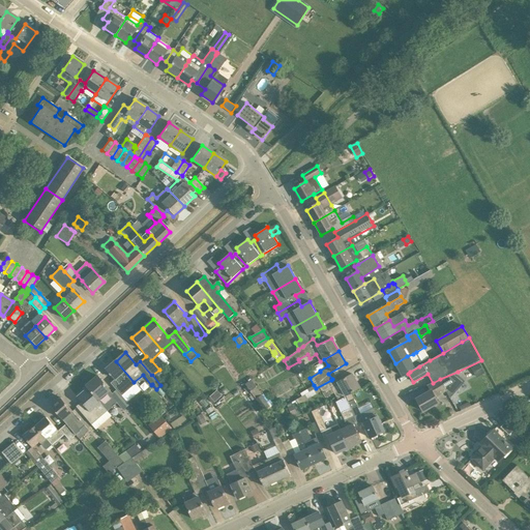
[(421,360),(416,352),(413,354),(407,356),(395,363),(403,377),(408,374),(410,372),(419,366),(430,360),(428,357),(421,360)]
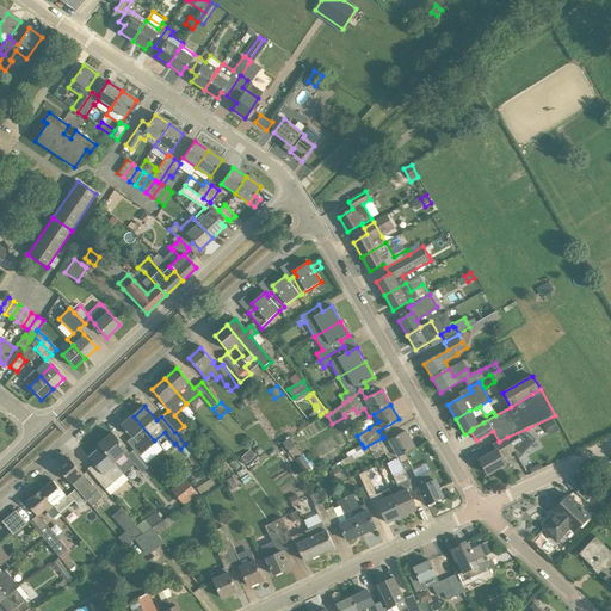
[(319,415),(315,411),(309,417),(313,421),(319,415)]
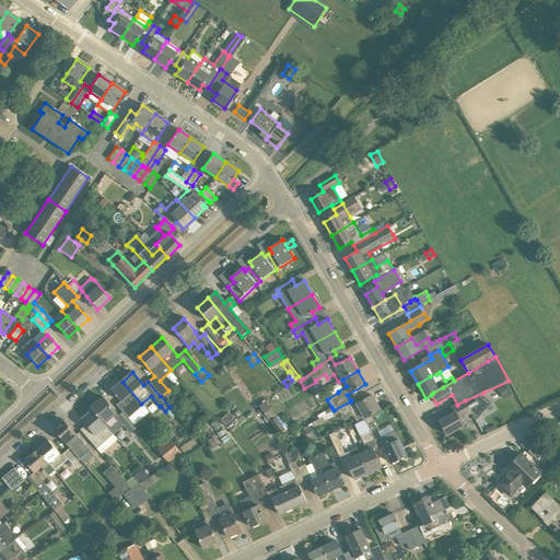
[(124,413),(127,417),(132,412),(141,404),(123,382),(112,391),(120,400),(116,405),(124,413)]
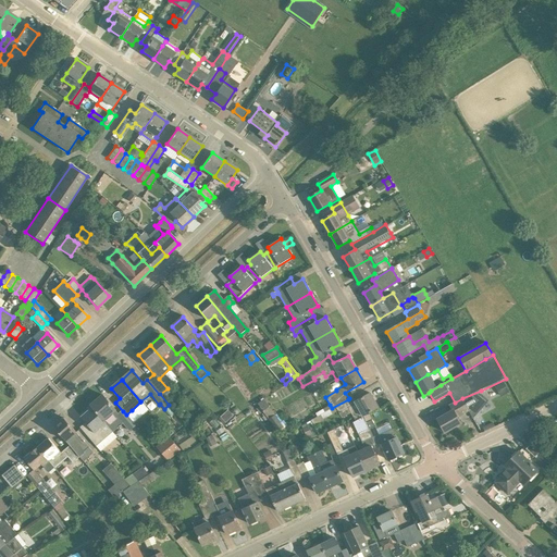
[(504,382),(495,387),(500,397),(509,392),(504,382)]
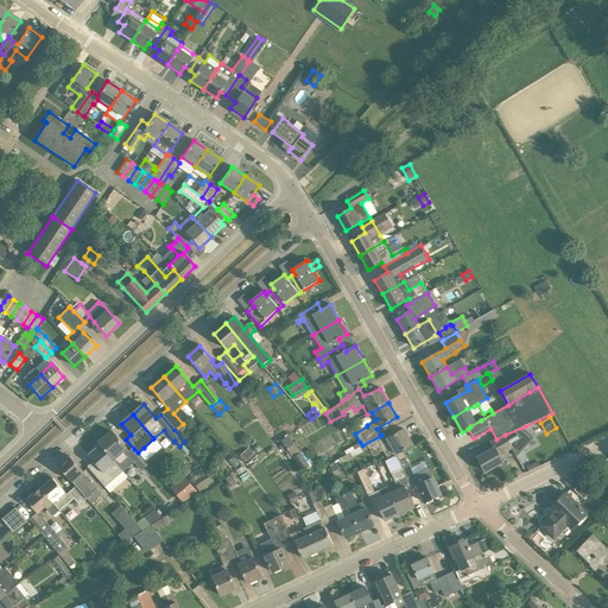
[(505,435),(496,439),(491,442),(494,449),(477,458),(486,473),(504,462),(499,456),(512,449),(517,456),(525,447),(524,443),(536,436),(525,426),(505,435)]
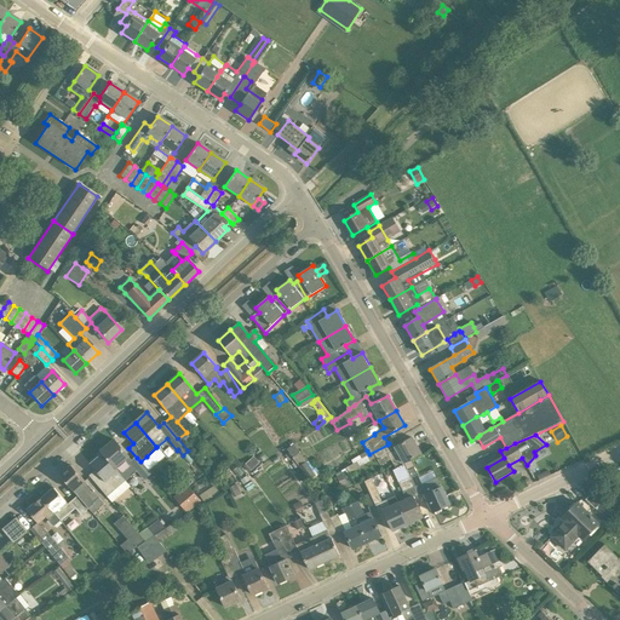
[(422,454),(412,438),(395,448),(396,449),(392,452),(388,445),(369,454),(369,455),(354,464),(346,469),(349,474),(377,458),(382,466),(391,460),(395,468),(403,464),(403,465),(422,454)]
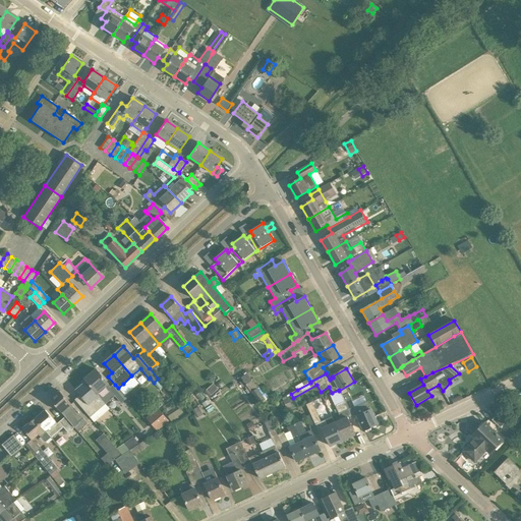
[(110,388),(107,385),(108,384),(96,369),(84,380),(85,382),(100,398),(110,390),(121,403),(126,398),(118,388),(115,385),(110,388)]
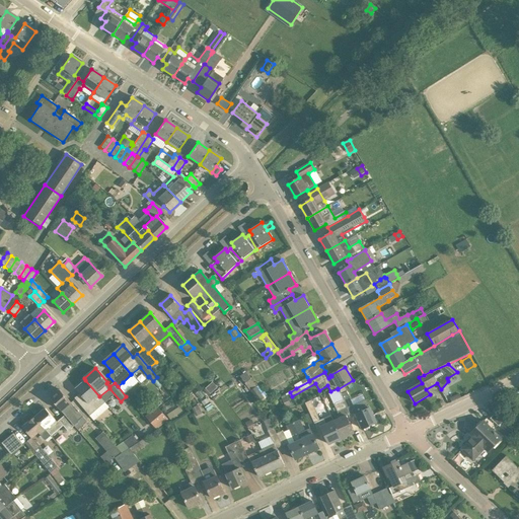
[(255,385),(246,372),(240,377),(249,389),(255,385)]
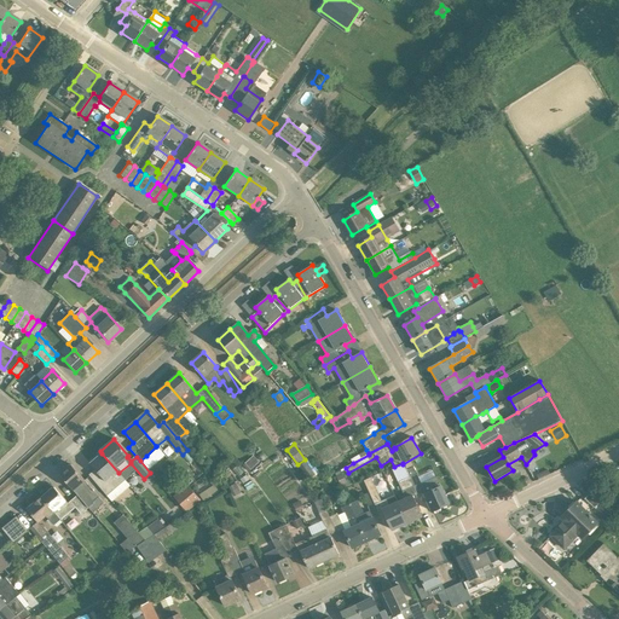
[(369,455),(369,453),(366,450),(351,460),(353,463),(369,455)]
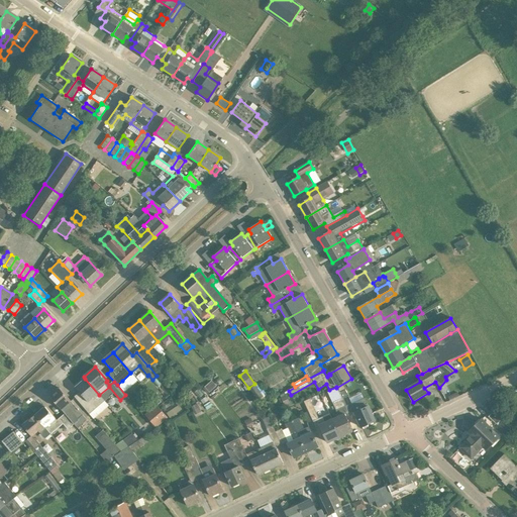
[(90,414),(105,401),(99,395),(85,379),(75,387),(84,398),(79,402),(90,414)]
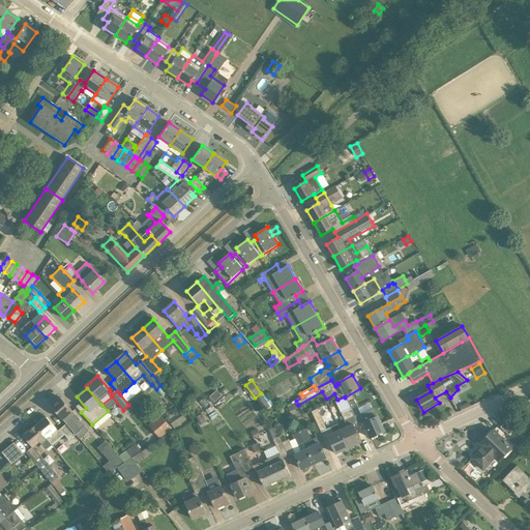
[(216,390),(208,399),(213,404),(222,395),(216,390)]
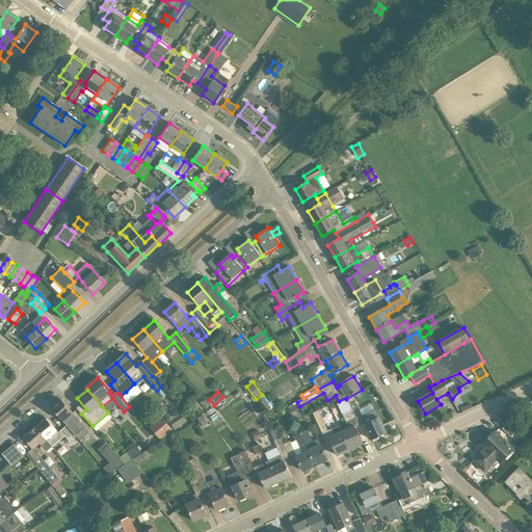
[(270,409),(261,397),(263,396),(262,395),(256,399),(265,413),(270,409)]
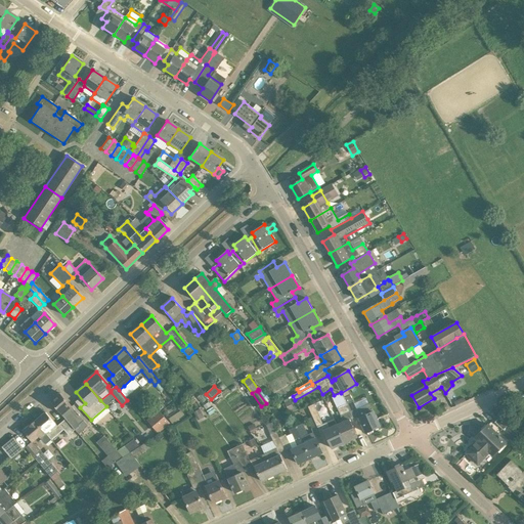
[(342,394),(341,393),(341,392),(334,395),(335,396),(334,397),(339,407),(338,408),(345,425),(338,428),(345,443),(357,437),(350,420),(353,419),(347,404),(345,399),(342,394)]
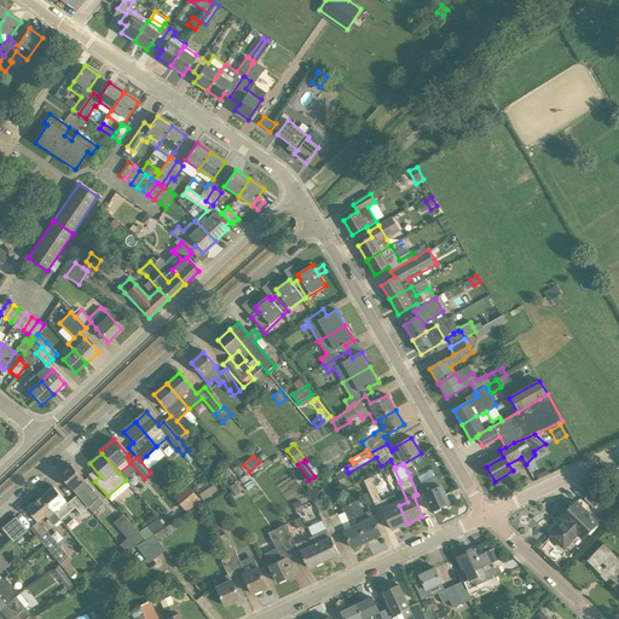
[(105,504),(84,480),(71,464),(59,474),(77,496),(88,508),(93,514),(105,504)]
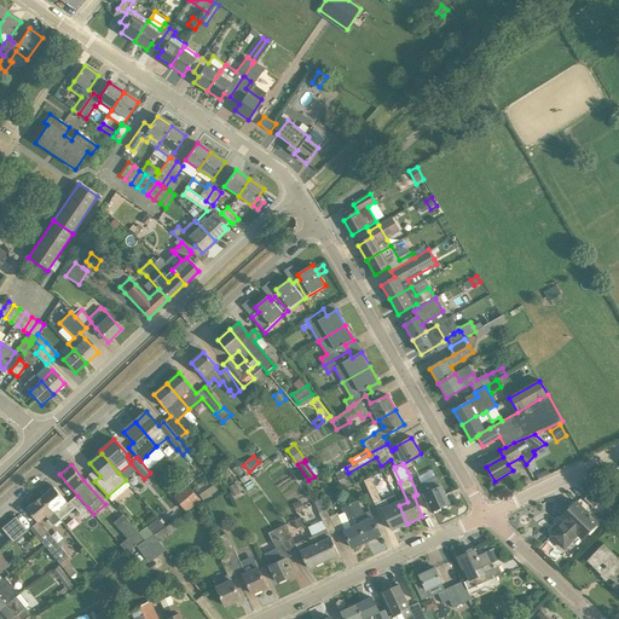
[(336,475),(341,485),(347,482),(342,473),(336,475)]
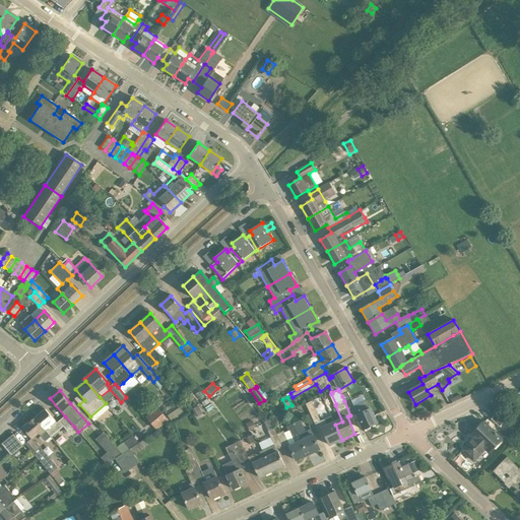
[(377,424),(370,405),(368,401),(354,407),(350,398),(347,399),(344,401),(350,415),(355,413),(364,430),(377,424)]
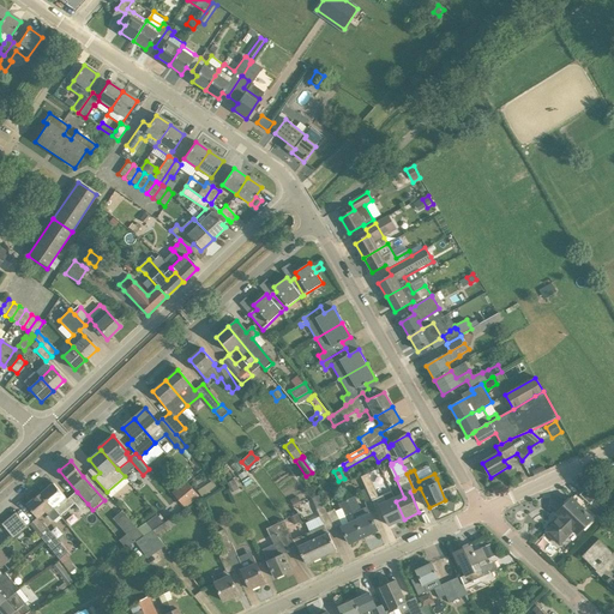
[(378,497),(367,474),(361,477),(366,488),(366,489),(371,500),(372,500),(377,499),(377,498),(378,497)]
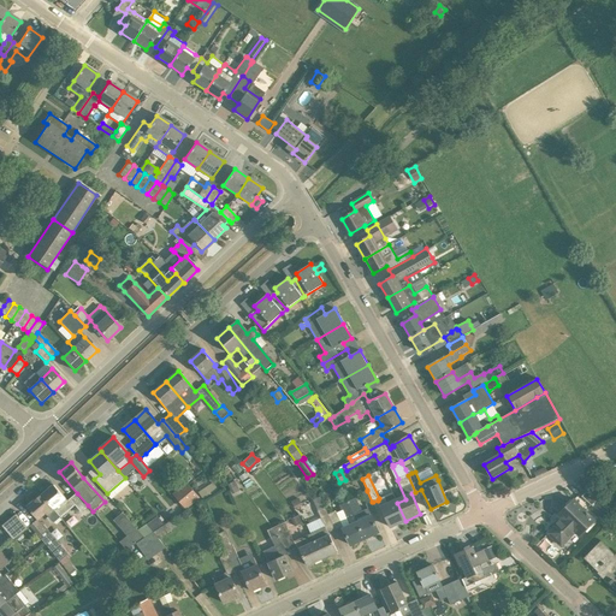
[(232,495),(240,491),(236,481),(227,485),(232,495)]
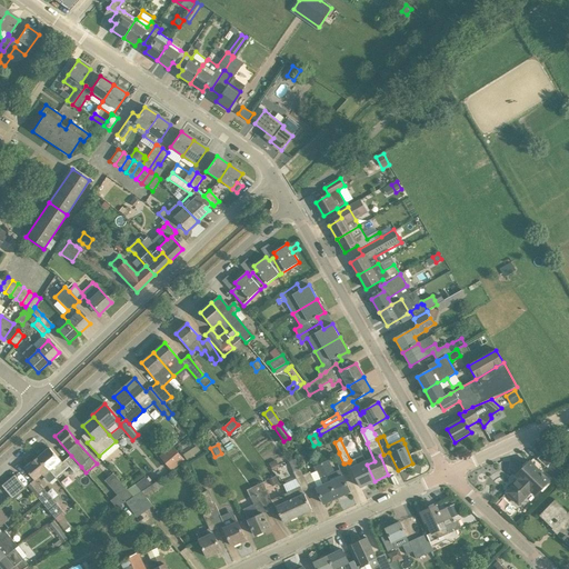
[(172,471),(185,460),(172,446),(160,457),(172,471)]
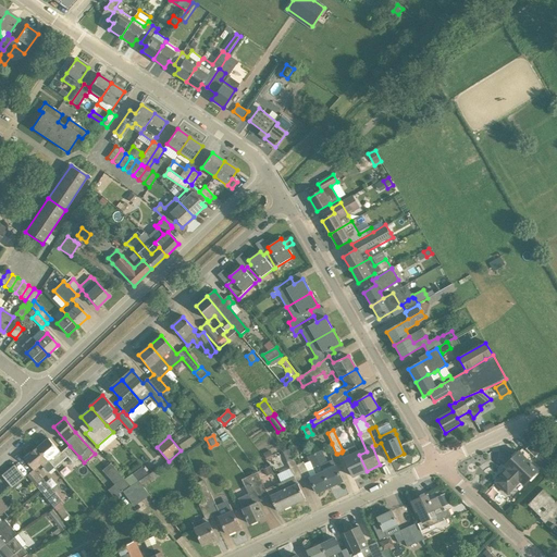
[(79,457),(70,446),(61,453),(49,438),(37,448),(54,468),(67,457),(73,462),(79,457)]
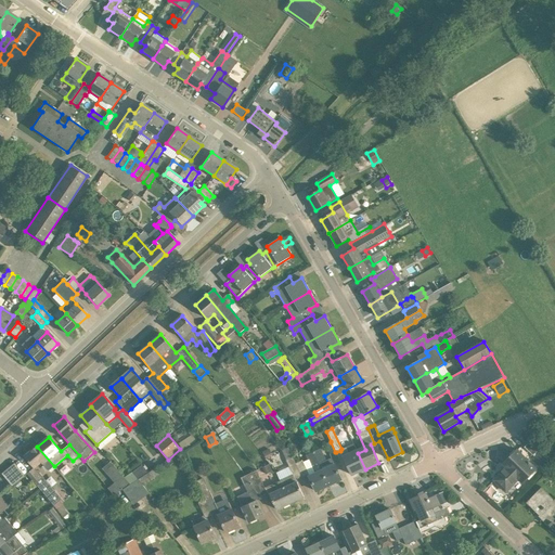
[(335,452),(331,442),(325,444),(330,454),(335,452)]
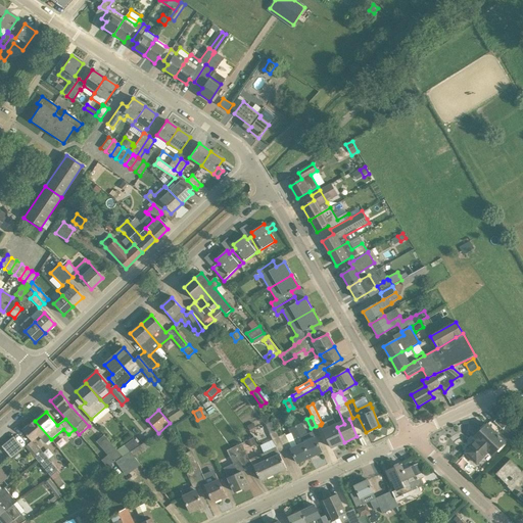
[(494,422),(505,431),(509,426),(498,417),(494,422)]
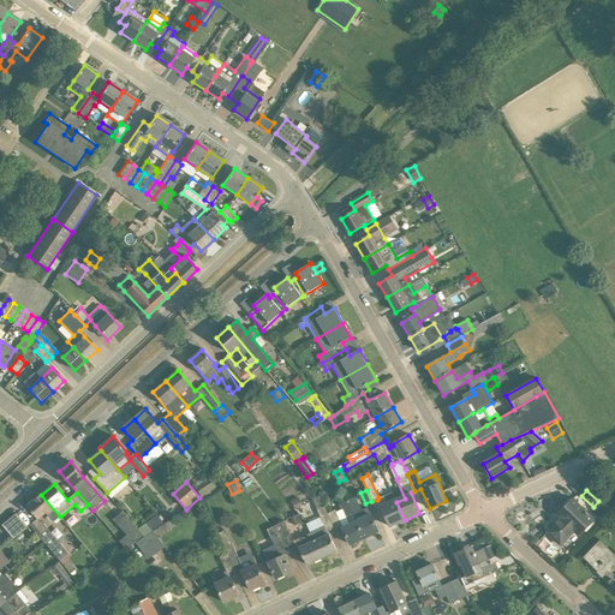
[(405,520),(396,502),(392,491),(378,497),(377,499),(377,500),(380,506),(389,527),(405,520)]
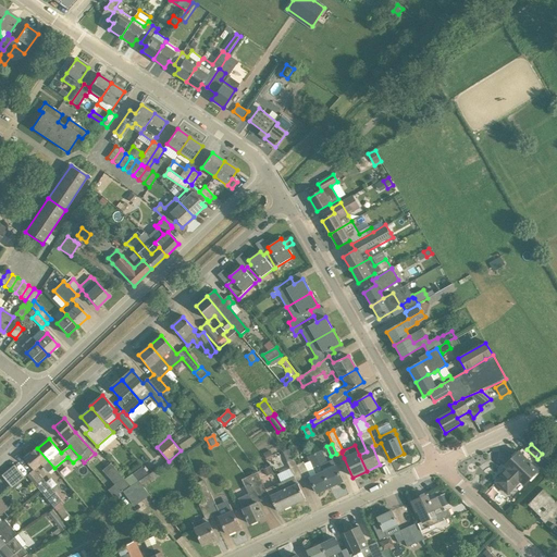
[(54,468),(37,448),(25,459),(34,470),(35,470),(41,465),(49,473),(54,468)]
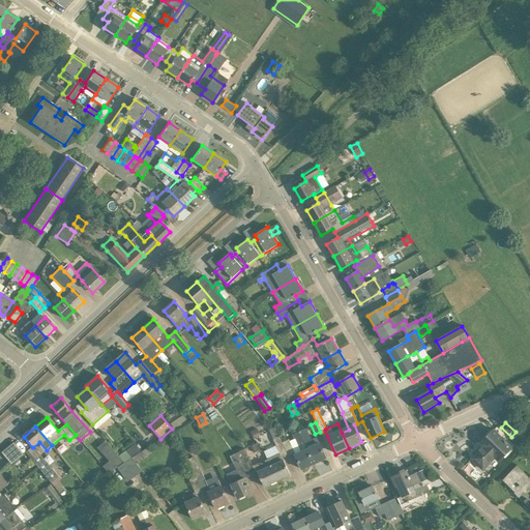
[(257,428),(251,431),(255,438),(261,435),(257,428)]
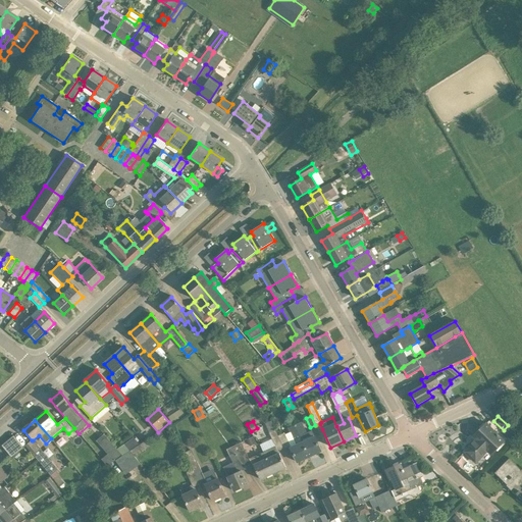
[(275,447),(263,453),(273,473),(285,468),(280,454),(279,454),(278,452),(284,449),(278,435),(278,436),(271,421),(265,424),(275,447)]
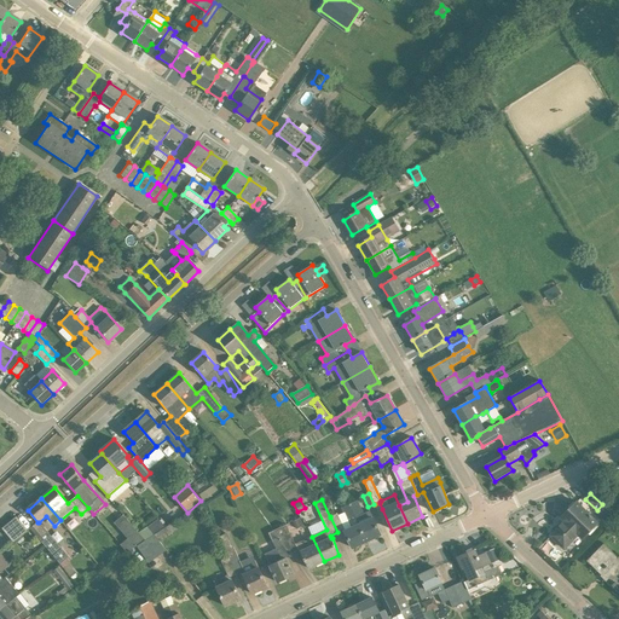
[(381,536),(370,512),(364,514),(358,499),(350,504),(366,542),(381,536)]
